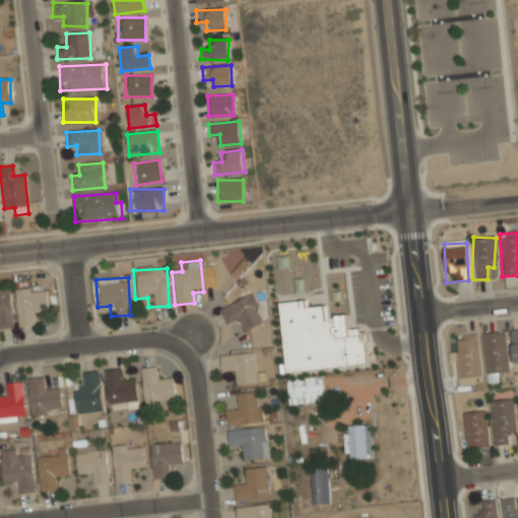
[(38,326),(37,307),(46,306),(45,285),(13,287),(15,327),(38,326)]
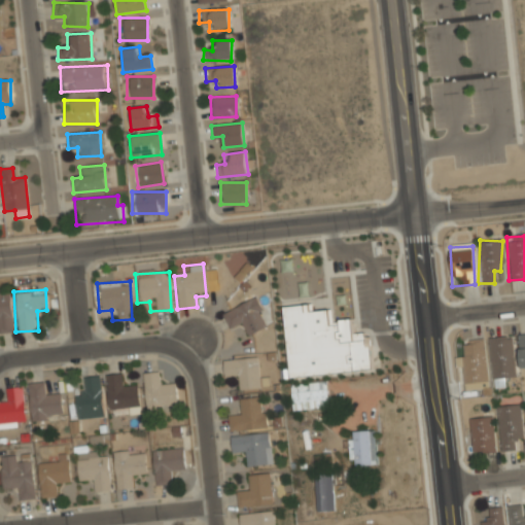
[(0,333),(12,333),(11,291),(0,291),(0,333)]
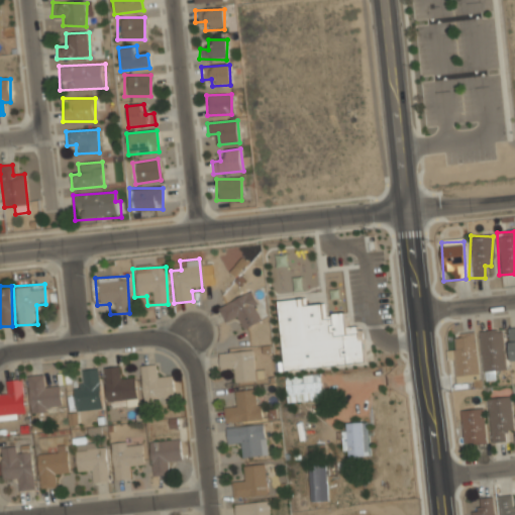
[(262,321),(249,293),(217,307),(224,326),(236,321),(240,329),(262,321)]
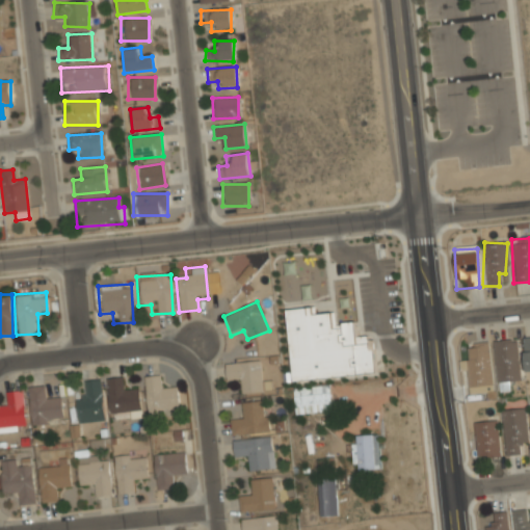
[(291,382),(373,374),(369,337),(354,338),(353,322),(334,324),(333,313),(314,315),(313,307),(284,310),(291,382)]
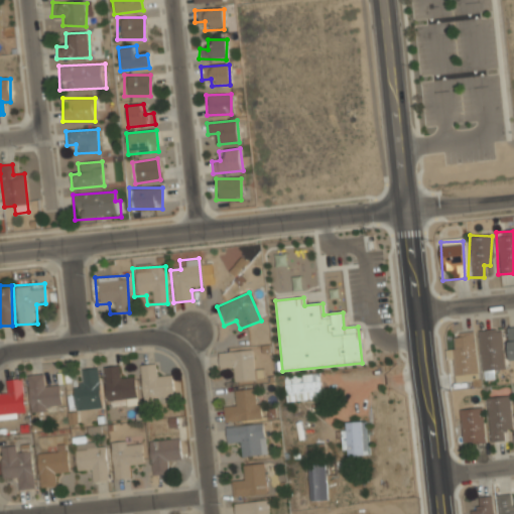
[(509,362),(513,361),(513,329),(505,330),(509,362)]
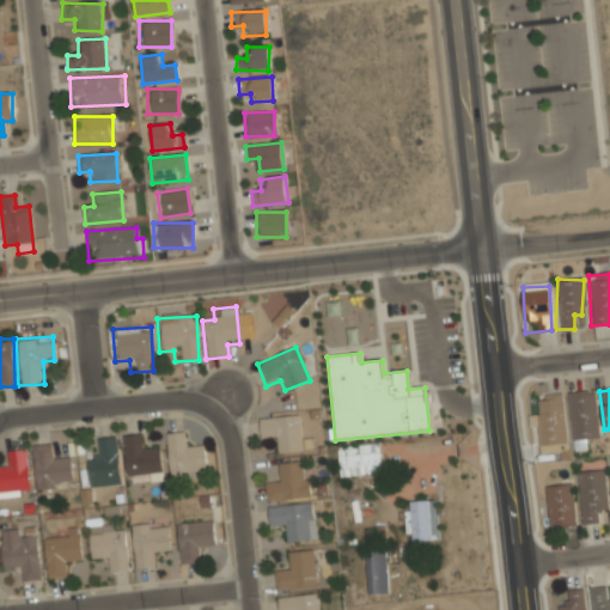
[(567,395),(569,441),(596,440),(593,394),(567,395)]
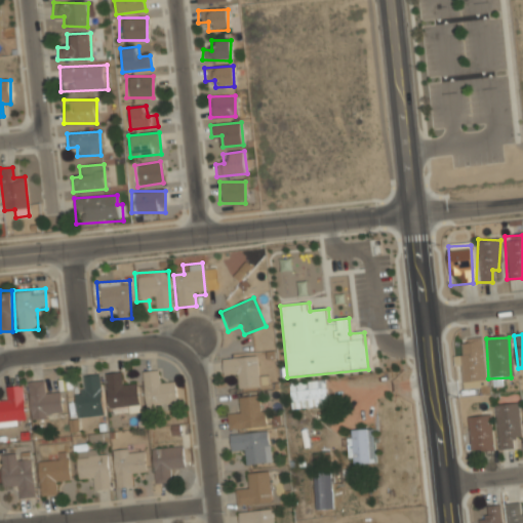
[(481,338),(456,342),(460,384),(485,380),(481,338)]
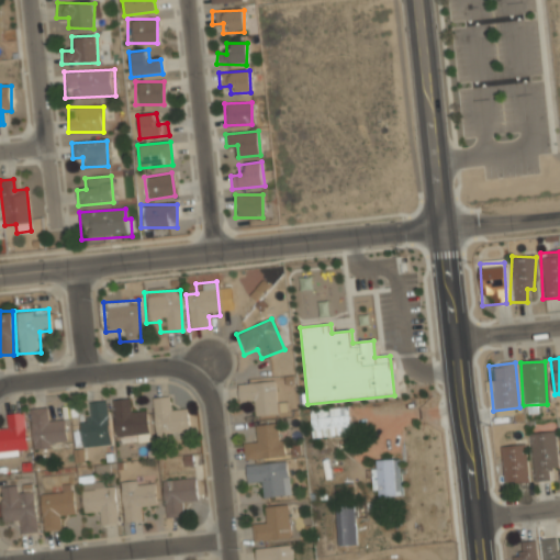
[(236,384),(237,403),(252,403),(252,416),(283,414),(283,403),(275,403),(273,383),(236,384)]
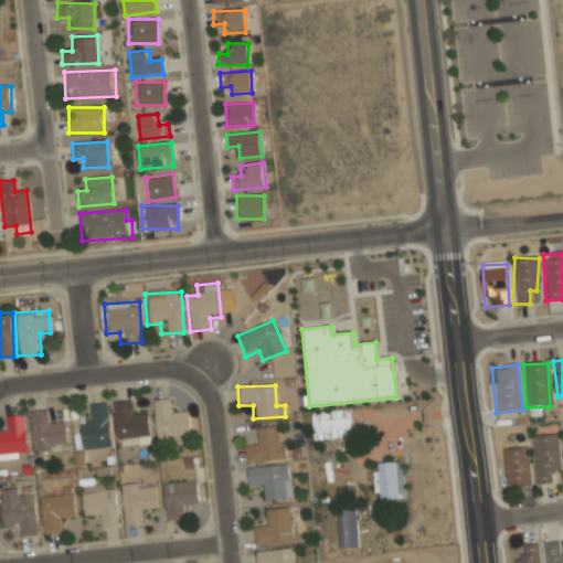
[(150,401),(156,438),(189,434),(186,410),(174,411),(172,397),(150,401)]
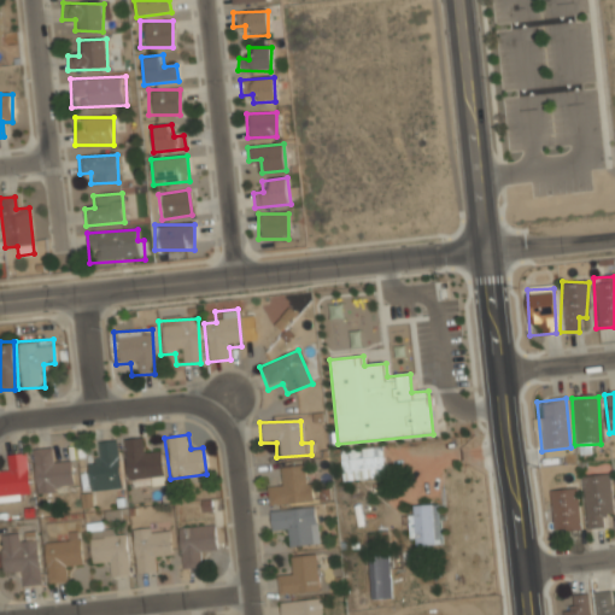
[(140,486),(163,485),(160,449),(146,450),(145,437),(122,439),(124,478),(139,476),(140,486)]
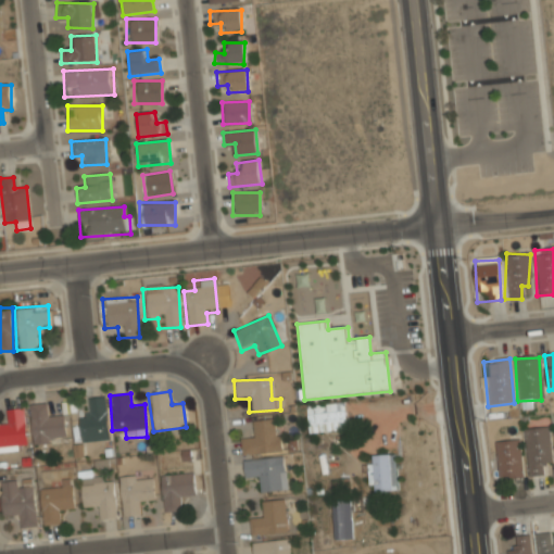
[(79,442),(108,441),(105,397),(84,398),(84,412),(78,412),(79,442)]
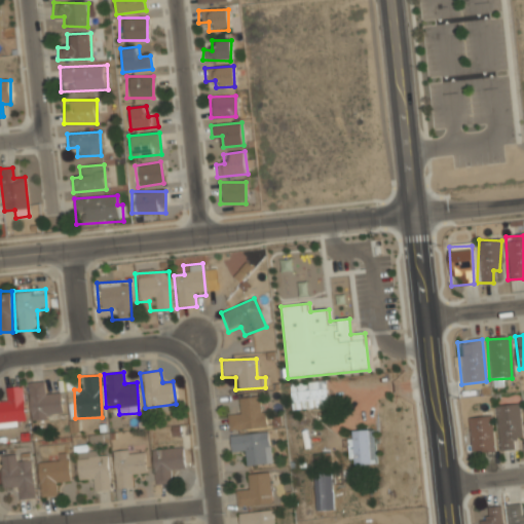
[(61,418),(59,390),(47,391),(47,380),(27,382),(30,420),(61,418)]
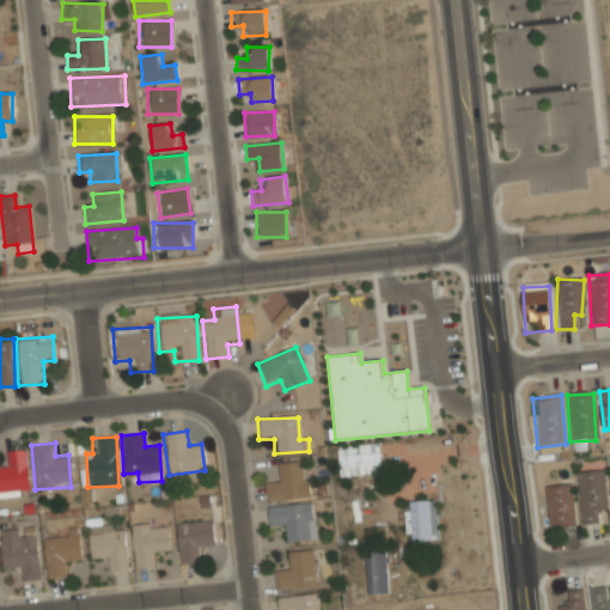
[(379,473),(376,443),(335,447),(339,477),(379,473)]
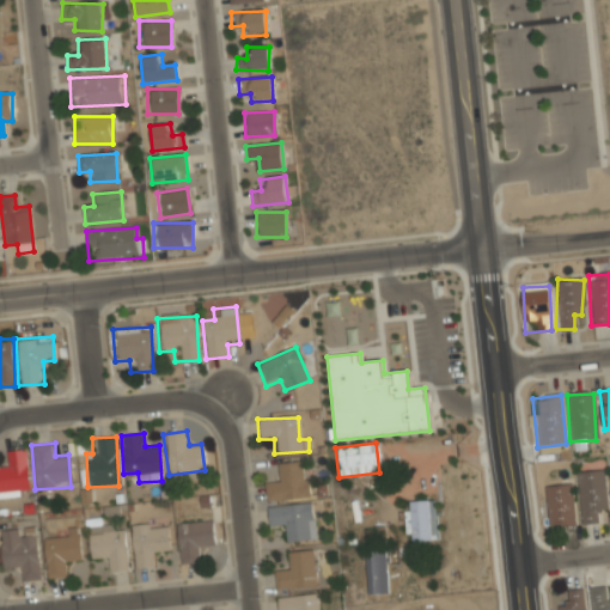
[(0,496),(29,494),(25,450),(2,451),(4,467),(0,467),(0,496)]
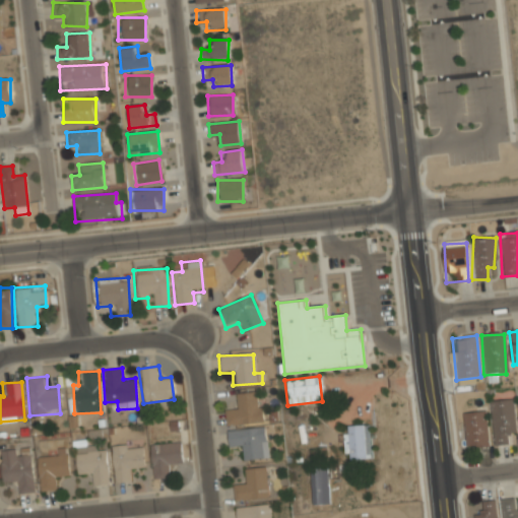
[(224,427),(260,424),(257,392),(233,394),(234,407),(222,408),(224,427)]
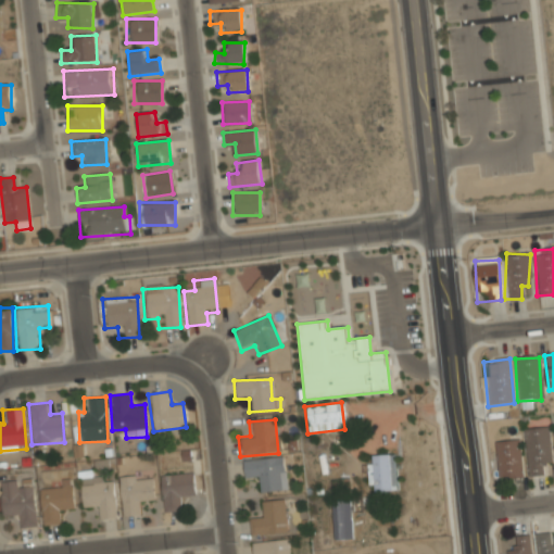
[(546,427),(523,430),(527,477),(540,476),(539,465),(551,463),(546,427)]
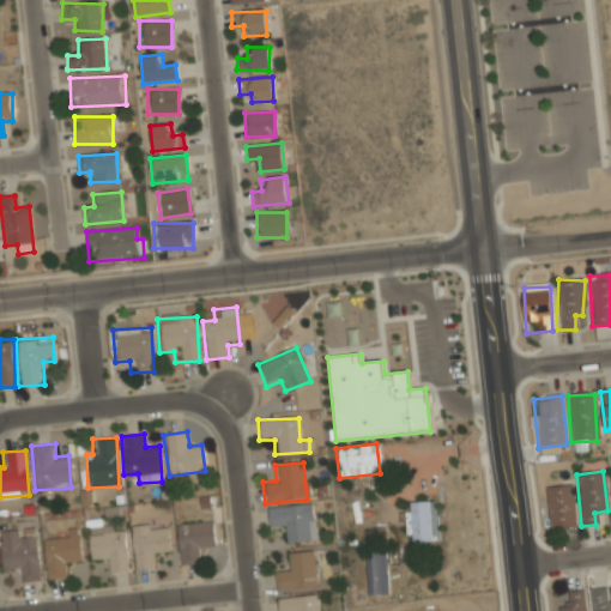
[(544,487),(548,528),(575,527),(573,485),(544,487)]
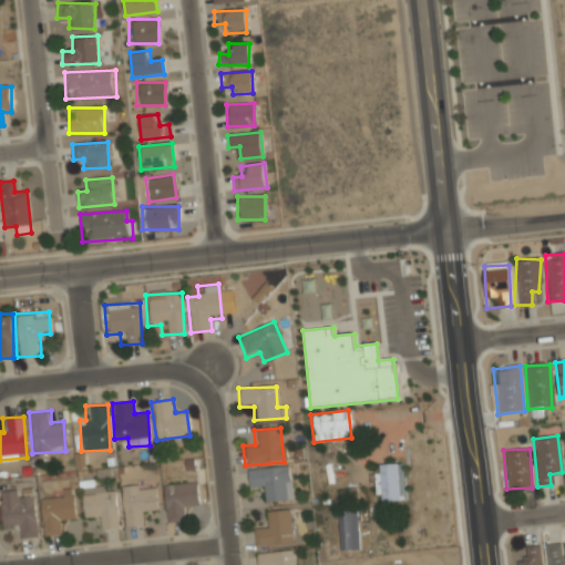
[(402,463),(373,464),(375,502),(403,501),(402,463)]
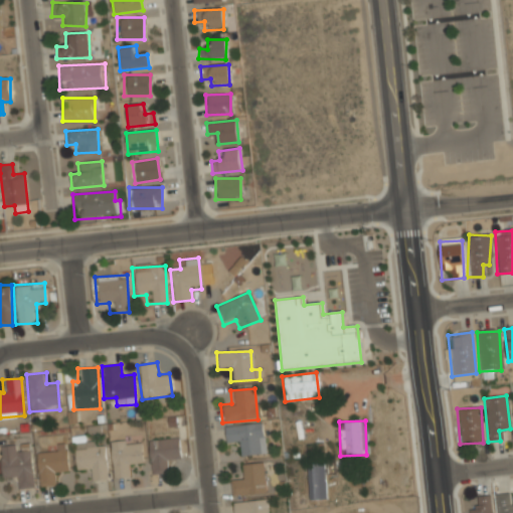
[(263,455),(262,424),(224,425),(224,444),(236,444),(237,456),(263,455)]
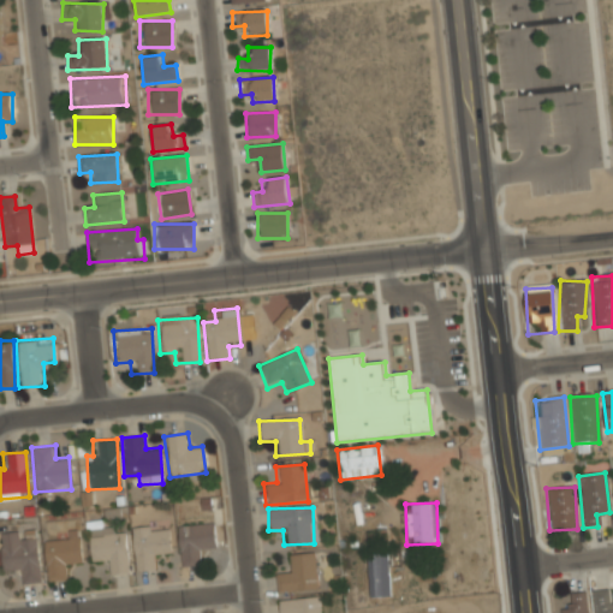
[(129,573),(125,531),(112,533),(112,527),(99,528),(99,522),(85,523),(89,565),(102,564),(103,576),(129,573)]
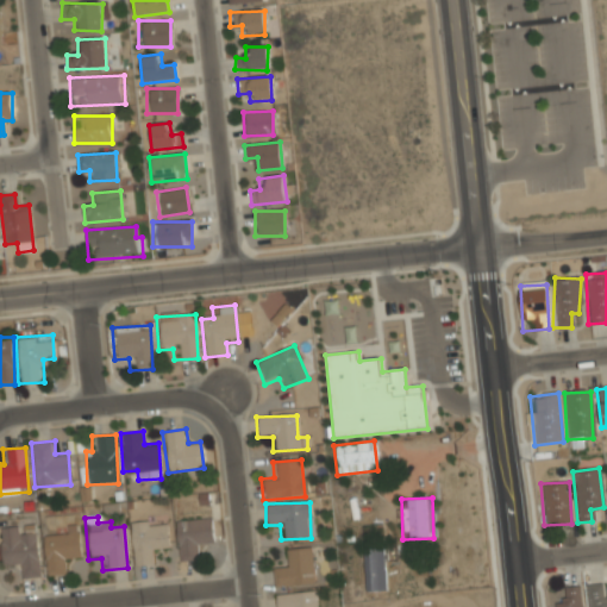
[(212,548),(210,518),(174,520),(177,562),(195,561),(195,548),(212,548)]
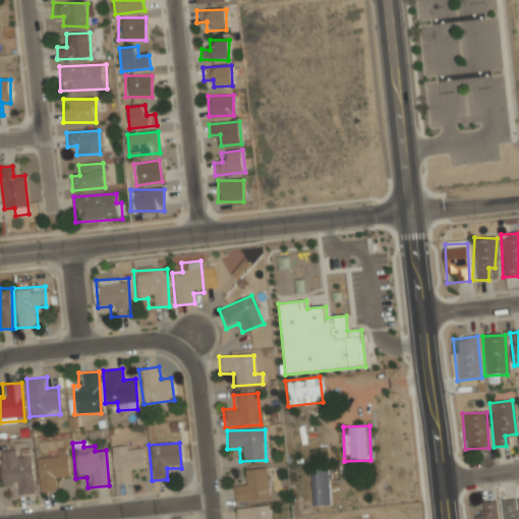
[(110,447),(113,484),(133,482),(132,472),(143,471),(141,445),(110,447)]
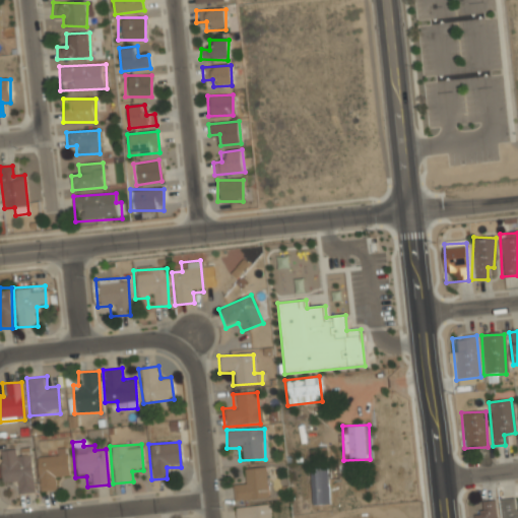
[(0,467),(1,486),(13,484),(13,495),(34,494),(30,448),(0,450),(0,467)]
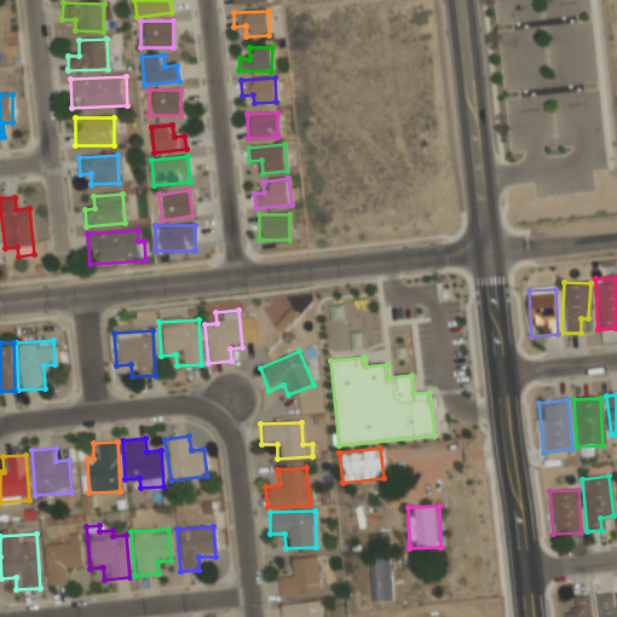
[(46,587),(69,584),(68,571),(81,570),(78,535),(65,536),(65,545),(42,547),(46,587)]
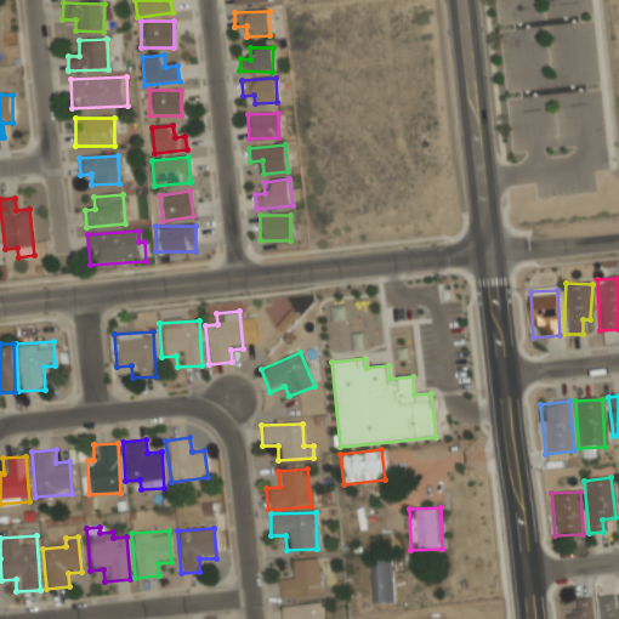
[(319,597),(317,560),(289,561),(290,575),(277,577),(278,600),(319,597)]
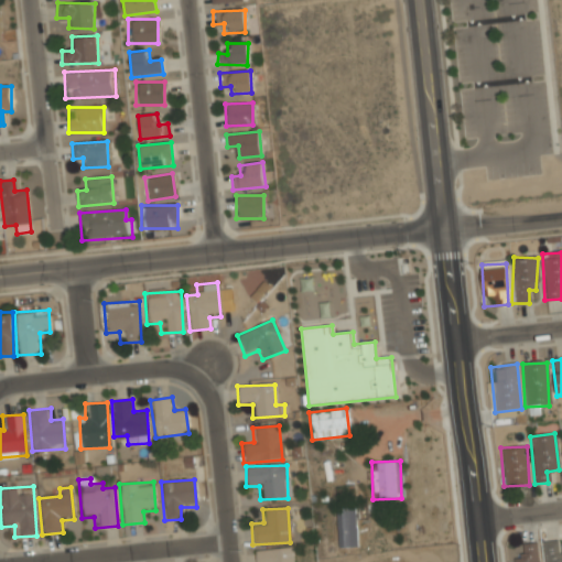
[(355,508),(336,508),(336,548),(355,548),(355,508)]
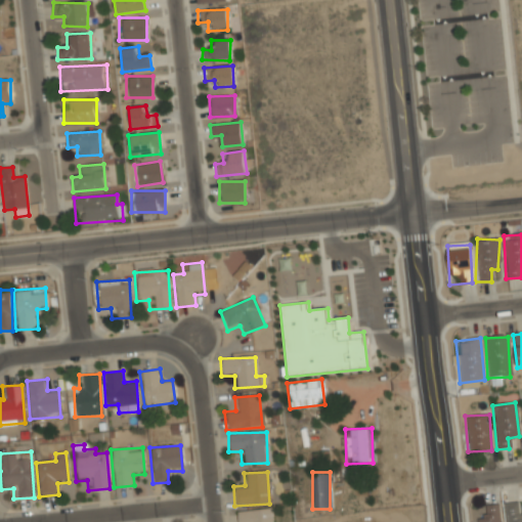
[(502,504),(504,521),(521,521),(521,512),(516,513),(515,502),(502,504)]
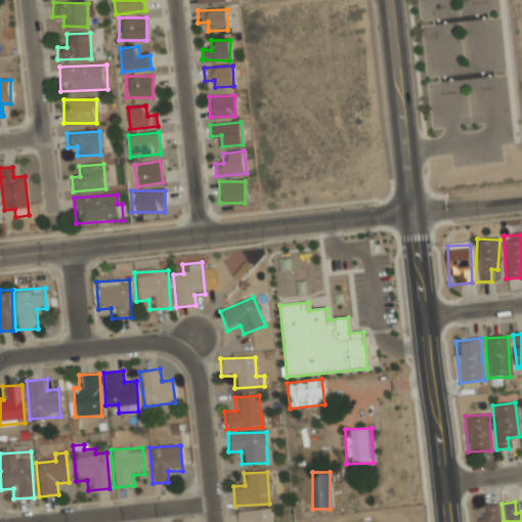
[(499,521),(498,504),(485,505),(486,515),(476,516),(476,521),(499,521)]
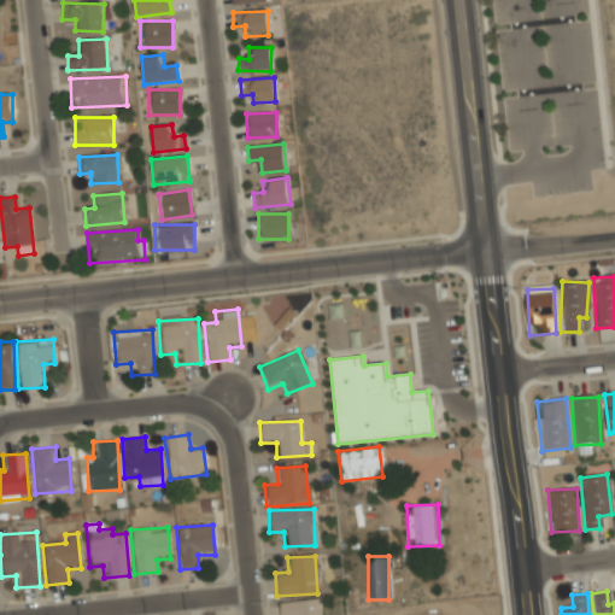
[(279,602),(279,614),(318,614),(318,601),(279,602)]
